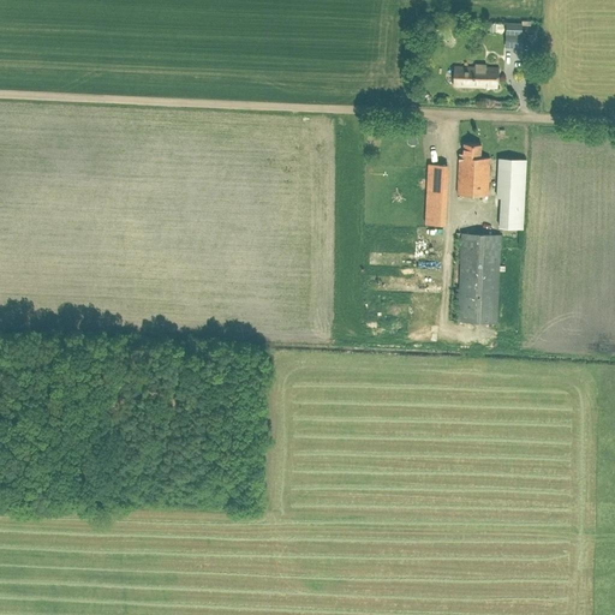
[(505,47),(521,48),(523,34),(521,33),(521,24),(506,23),(505,47)]
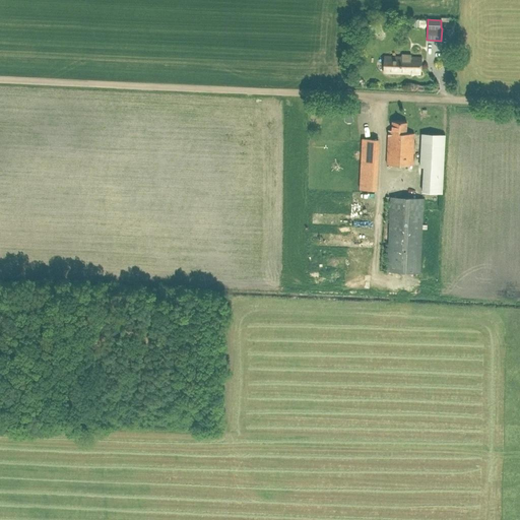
[(419,74),(420,58),(384,56),(383,72),(408,73),(408,74),(419,74)]
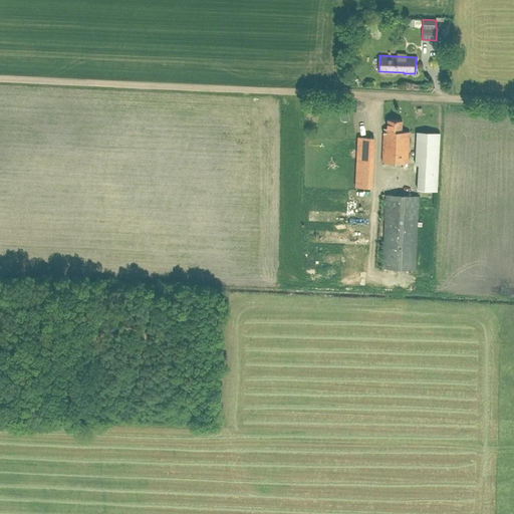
[(408,97),(400,97),(400,109),(408,109),(408,97)]
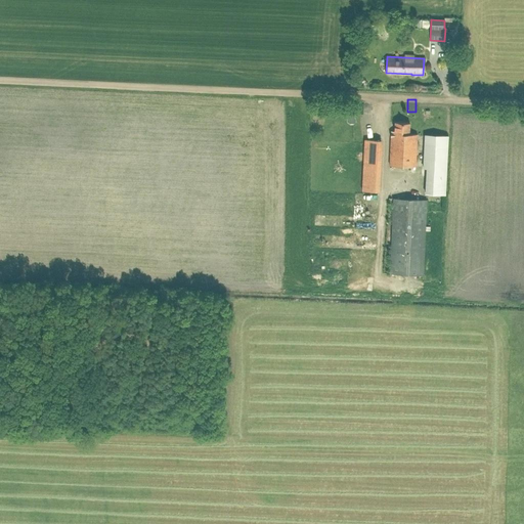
[(342,110),(357,110),(357,100),(342,100),(342,110)]
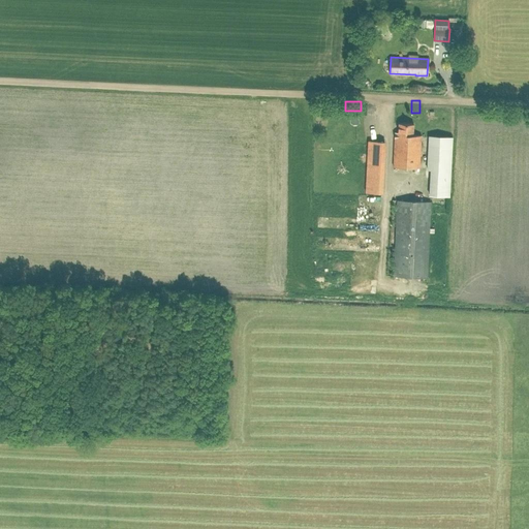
[(379,107),(370,104),(368,113),(377,115),(379,107)]
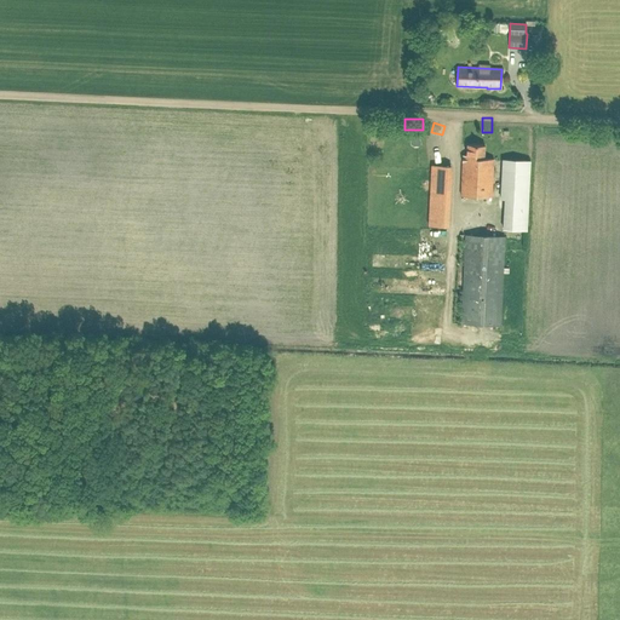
[(483,159),(484,145),(468,144),(465,155),(463,155),(460,194),(491,196),(493,159),(483,159)]
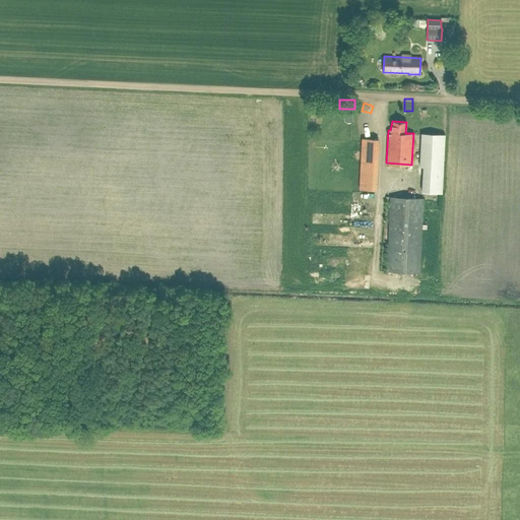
[(379,132),(361,132),(361,185),(377,185),(377,149),(379,149),(379,132)]
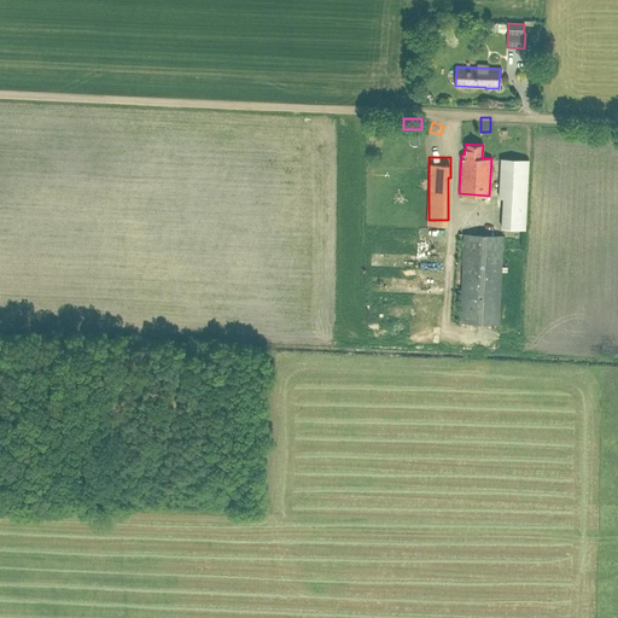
[(522,231),(524,194),(526,159),(516,159),(506,158),(502,228),(522,231)]
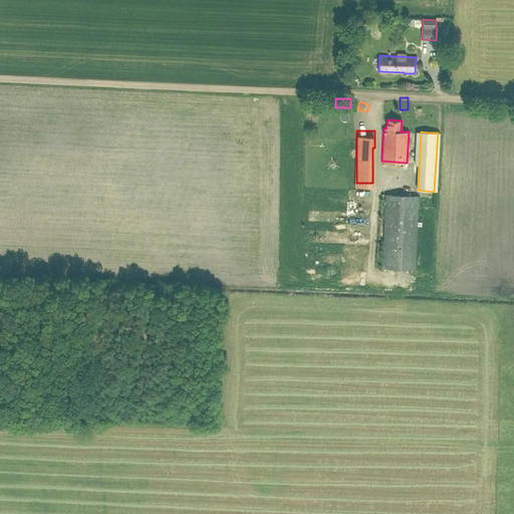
[(418,196),(386,195),(382,268),(415,269),(418,196)]
